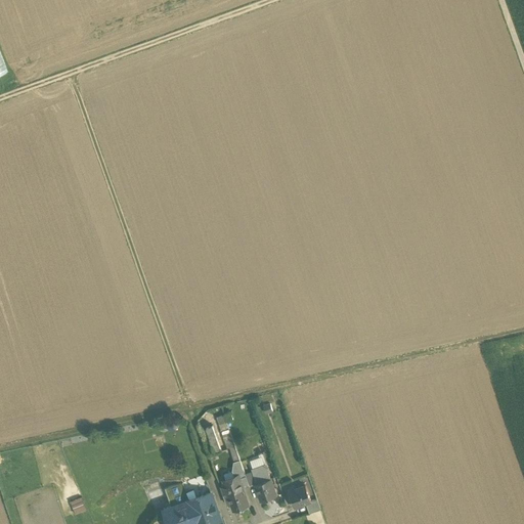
[(266,412),(274,410),(272,402),(265,403),(266,412)]
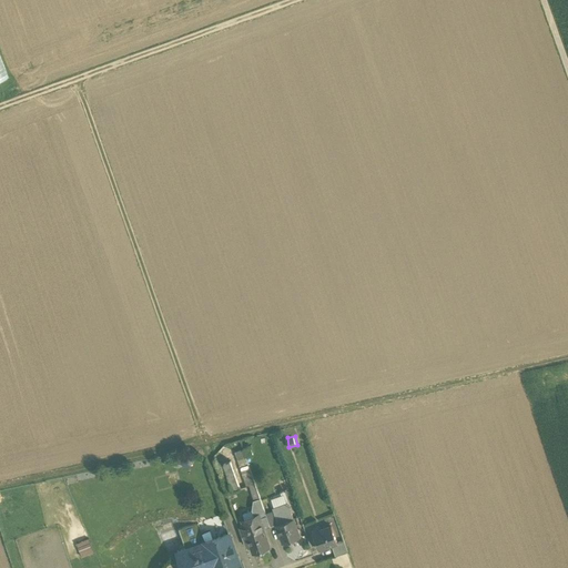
[(243,449),(235,452),(237,459),(245,457),(243,449)]
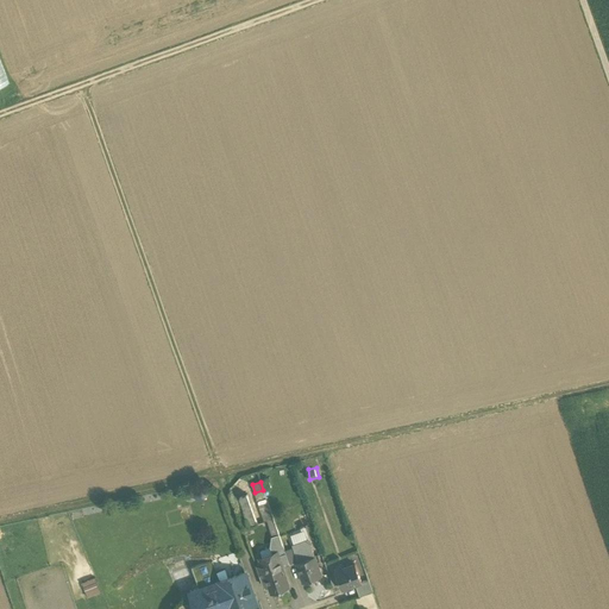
[(199,488),(194,496),(202,501),(207,494),(199,488)]
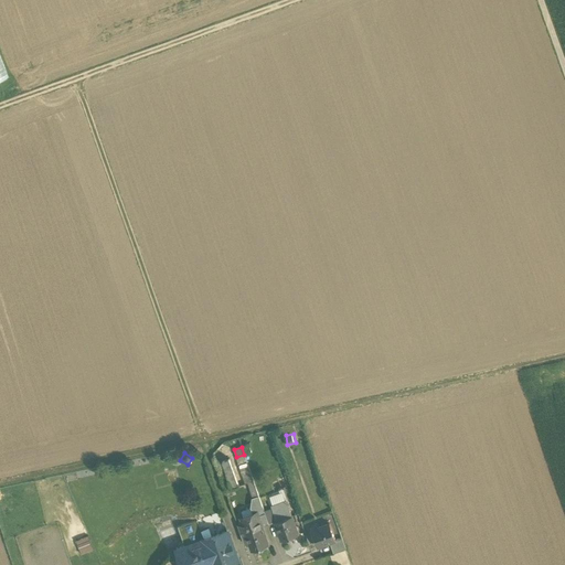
[(254,480),(244,455),(236,457),(245,483),(248,482),(254,480)]
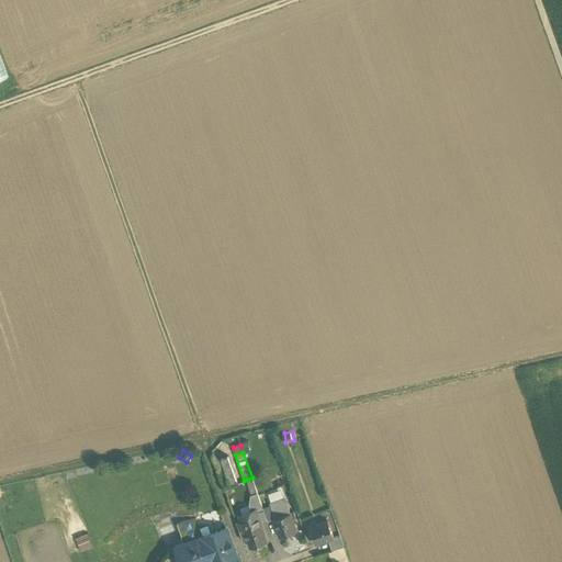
[(228,456),(222,458),(231,485),(232,484),(237,482),(228,456)]
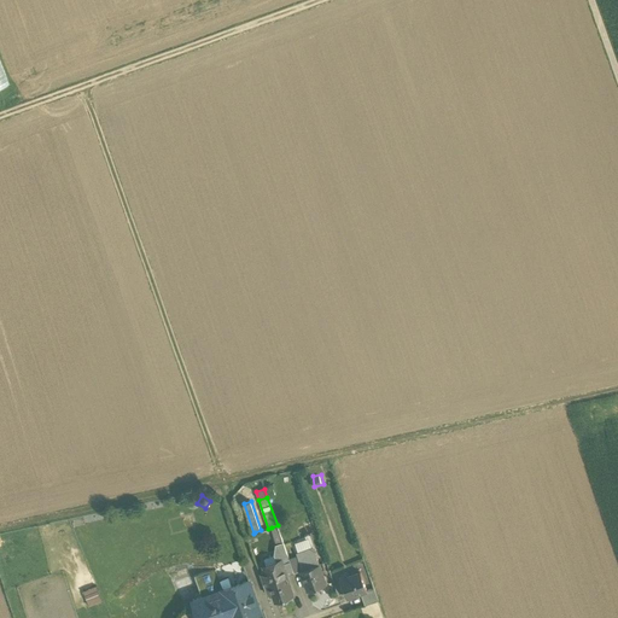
[(254,534),(244,503),(235,506),(248,540),(256,537),(255,532),(254,534)]
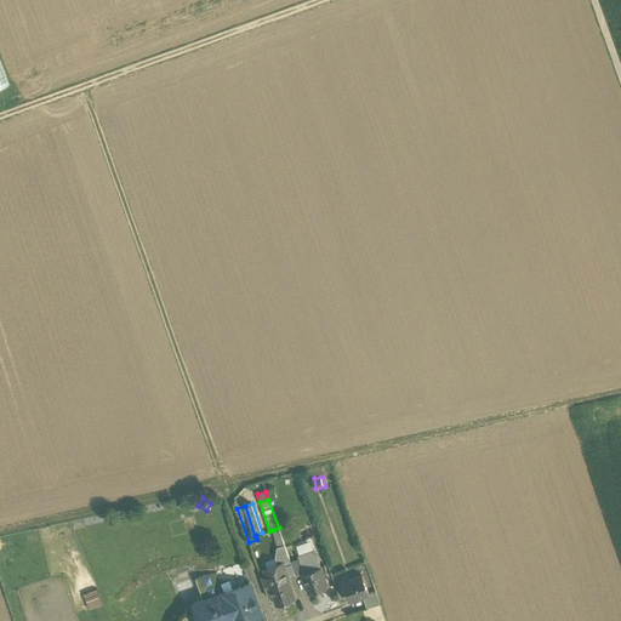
[(290,562),(289,556),(289,557),(284,545),(278,547),(280,556),(277,557),(279,564),(279,563),(284,567),(289,577),(295,575),(290,562)]
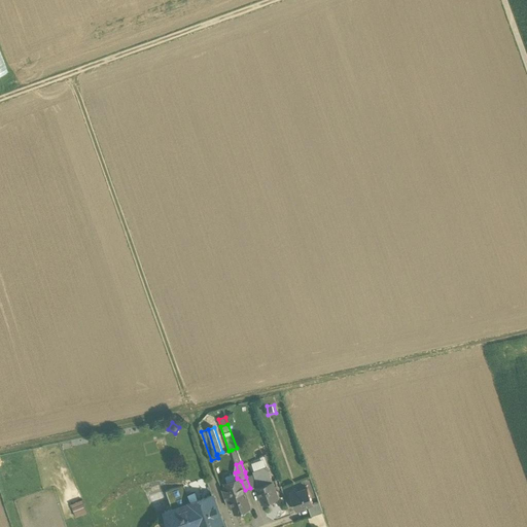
[(268,468),(253,473),(257,486),(272,481),(268,468)]
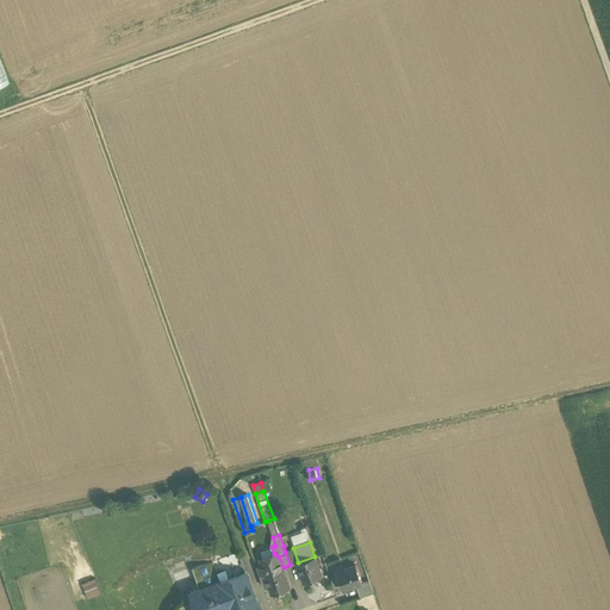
[(293,548),(285,552),(290,565),(297,562),(298,562),(293,548)]
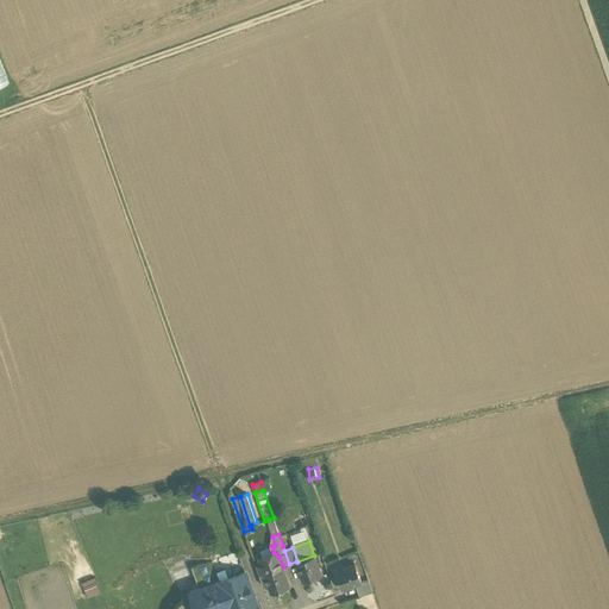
[(274,553),(263,557),(261,562),(261,563),(256,564),(263,585),(268,583),(264,572),(283,566),(278,556),(274,552),(274,553)]
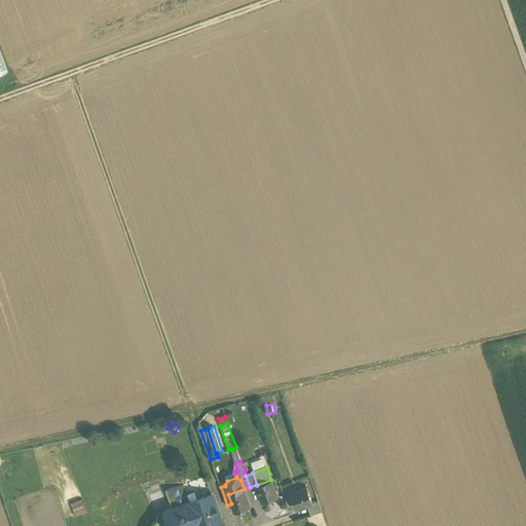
[(257,485),(256,485),(262,502),(277,497),(271,480),(257,485)]
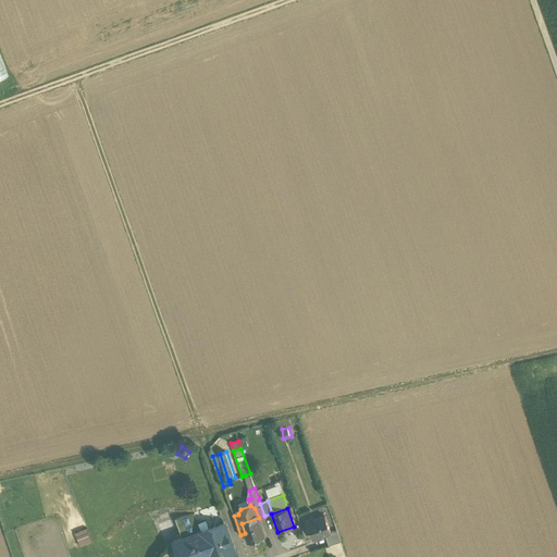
[(194,512),(175,519),(182,539),(200,532),(200,531),(194,512)]
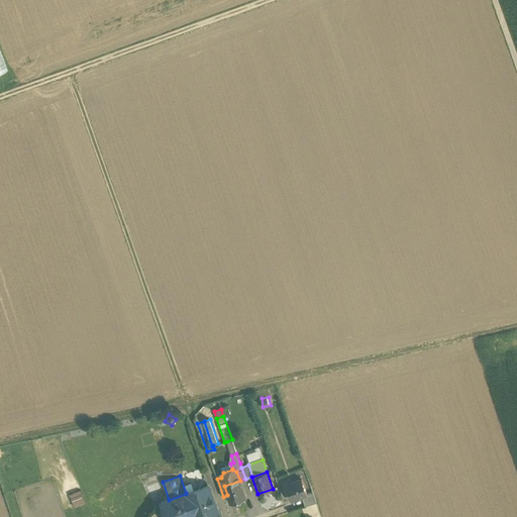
[(302,479),(285,485),(291,501),(303,496),(308,494),(302,479)]
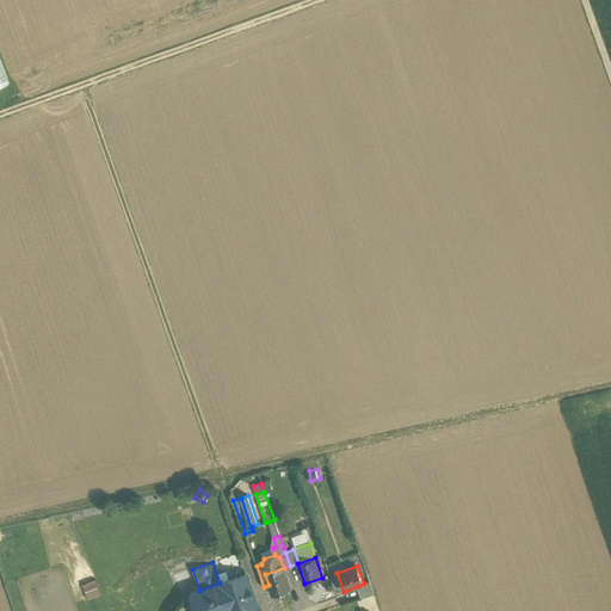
[(284,568),(265,574),(269,585),(272,596),(290,588),(284,568)]
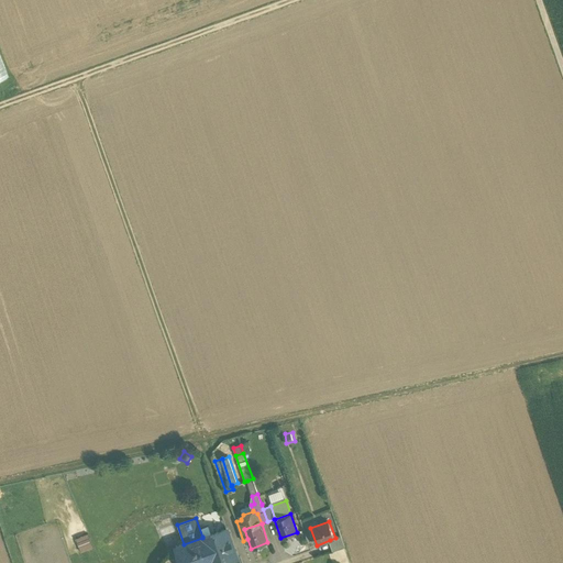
[(202,537),(202,538),(208,551),(211,562),(220,562),(229,561),(236,558),(227,529),(202,537)]
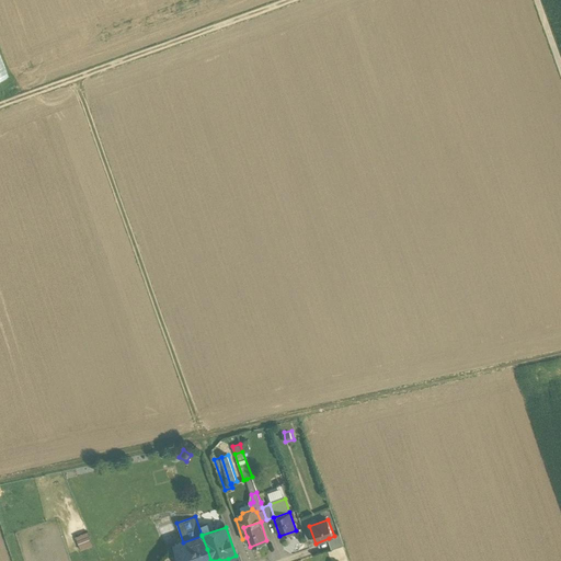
[(77,534),(80,549),(93,546),(90,531),(77,534)]
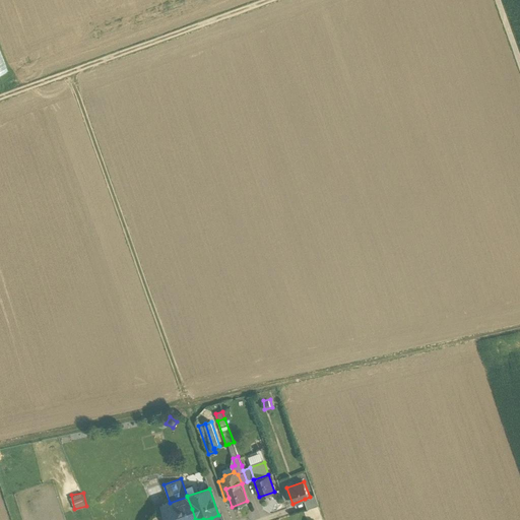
[(310,497),(305,499),(308,508),(318,505),(315,496),(310,497)]
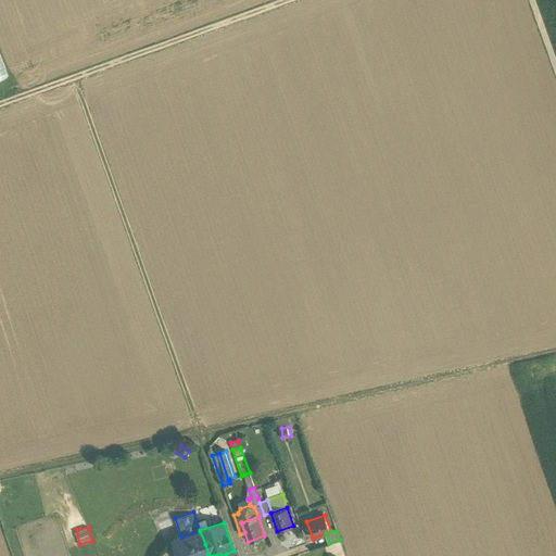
[(181,538),(173,541),(178,555),(194,555),(192,548),(205,544),(200,531),(181,538)]
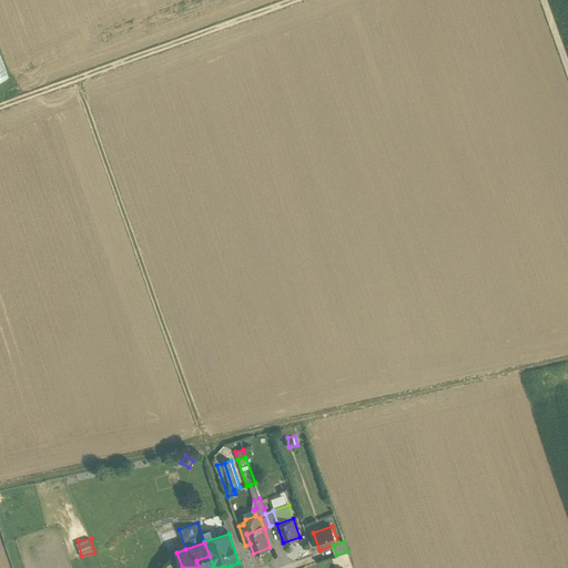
[(213,567),(210,556),(196,560),(199,567),(213,567)]
